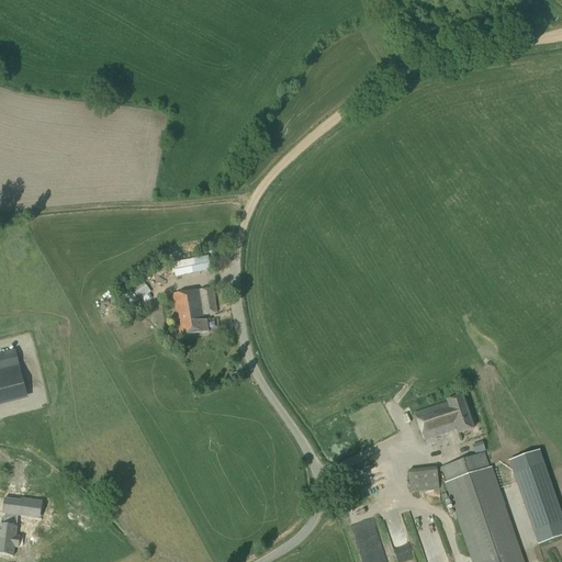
[(175,278),(210,271),(208,257),(172,263),(175,278)]
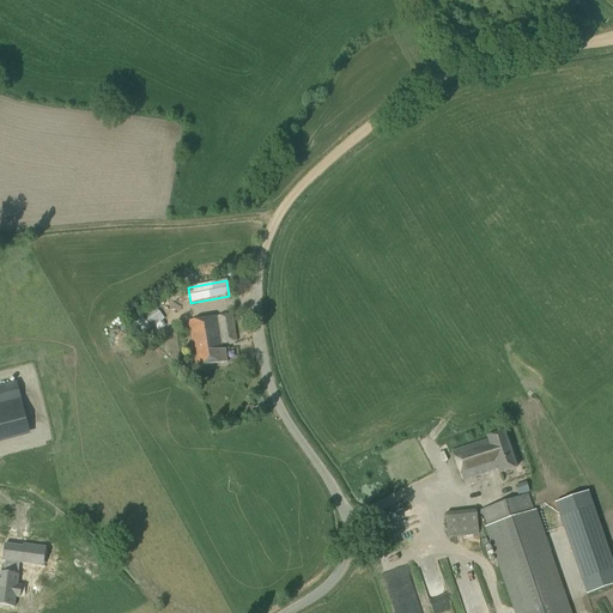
[(144,334),(164,320),(155,305),(128,325),(134,333),(139,328),(144,334)]
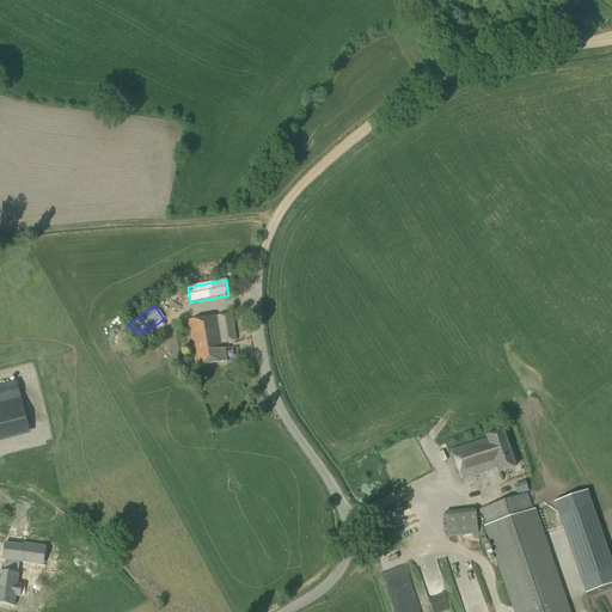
[(224,350),(222,343),(237,341),(233,314),(189,322),(196,367),(227,362),(226,349),(224,350)]
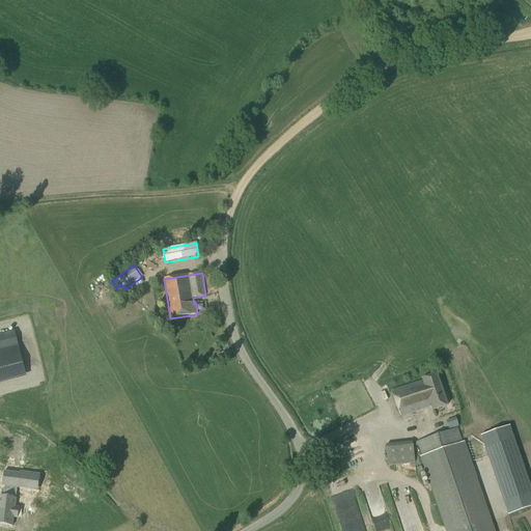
[(0,375),(24,369),(15,331),(0,334),(0,375)]
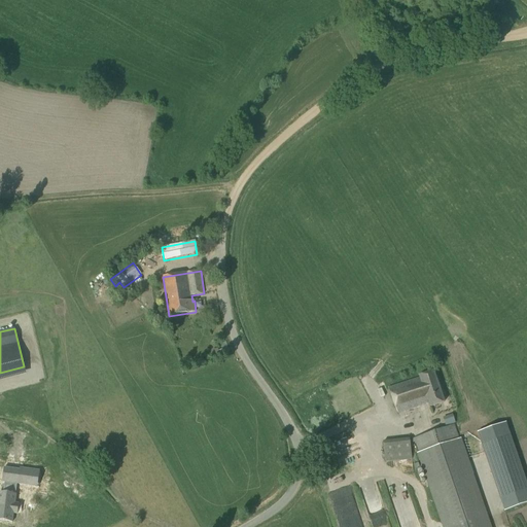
[(429,408),(445,402),(433,372),(419,377),(419,378),(389,388),(398,414),(428,403),(429,408)]
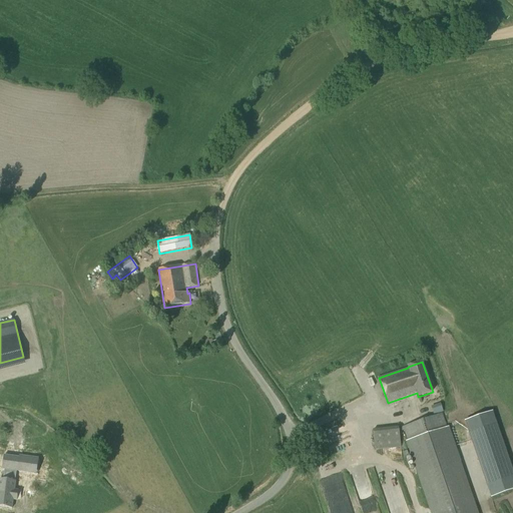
[(476,512),(442,414),(402,428),(403,431),(405,430),(433,512),(476,512)]
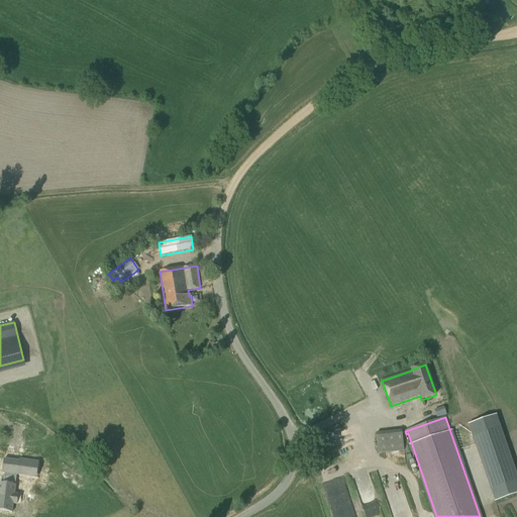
[(0,431),(0,434),(6,443),(12,439),(5,429),(0,431)]
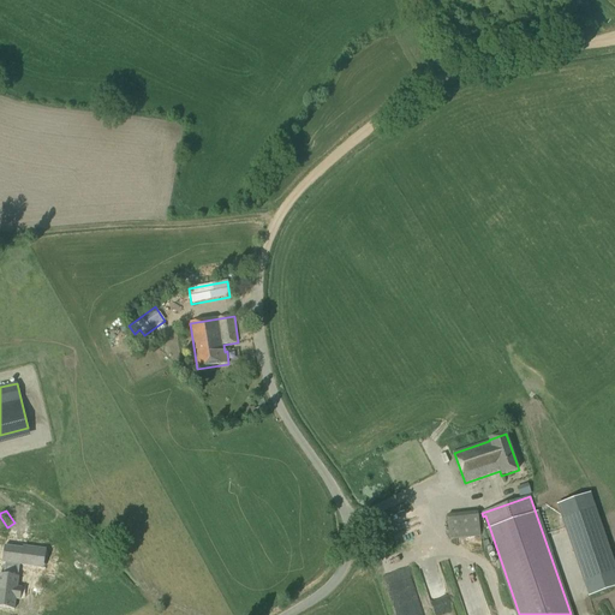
[(449,539),(481,536),(478,512),(447,515),(449,539)]
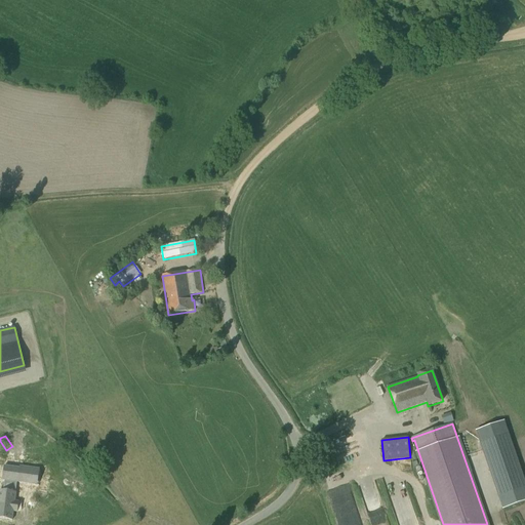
[(333,444),(335,450),(352,444),(349,438),(333,444)]
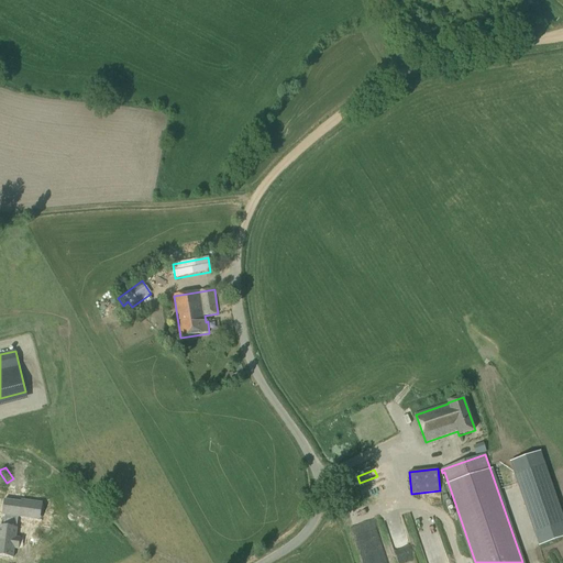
[(26,496),(3,495),(2,510),(6,511),(6,522),(0,522),(0,526),(0,553),(18,555),(18,544),(22,545),(23,534),(18,534),(19,512),(43,514),(44,495),(28,494),(26,496)]
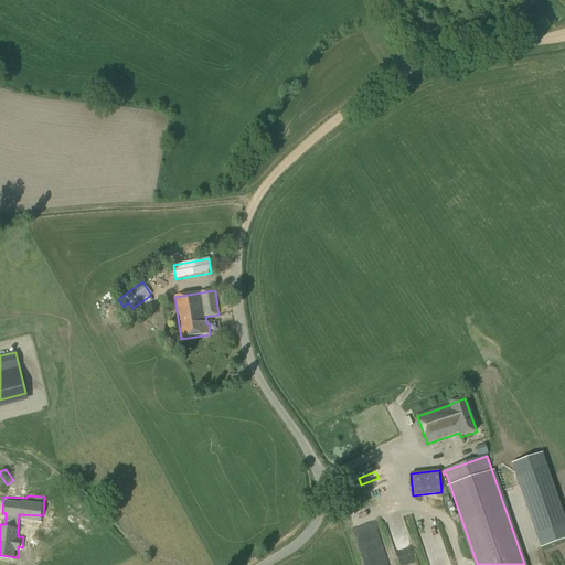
[(419,530),(423,537),(441,530),(438,522),(419,530)]
